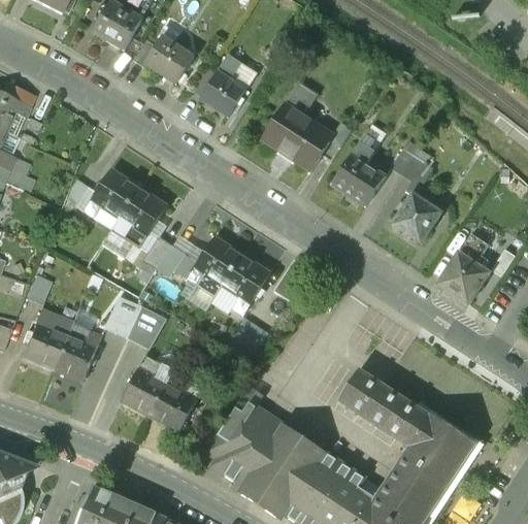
[(38,0),(60,10),(65,0),(38,0)]
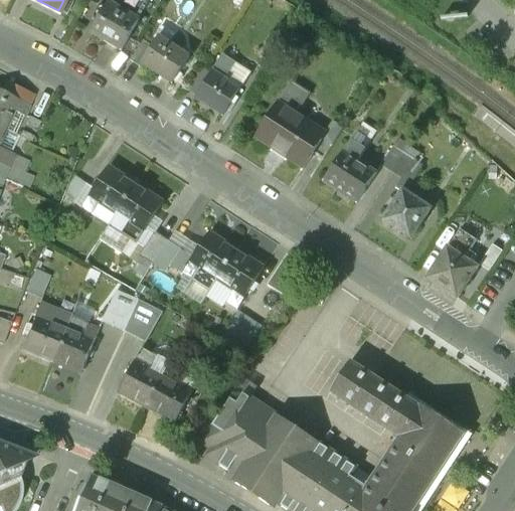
[(139,17),(112,0),(109,0),(106,6),(100,2),(94,13),(100,16),(91,30),(121,47),(139,17)]
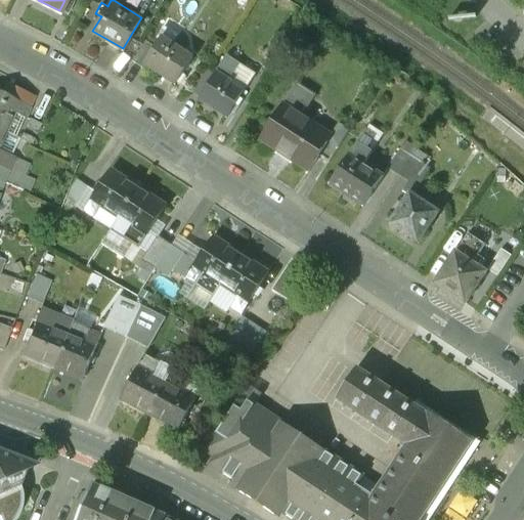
[(155,43),(143,61),(175,82),(193,54),(162,34),(155,43)]
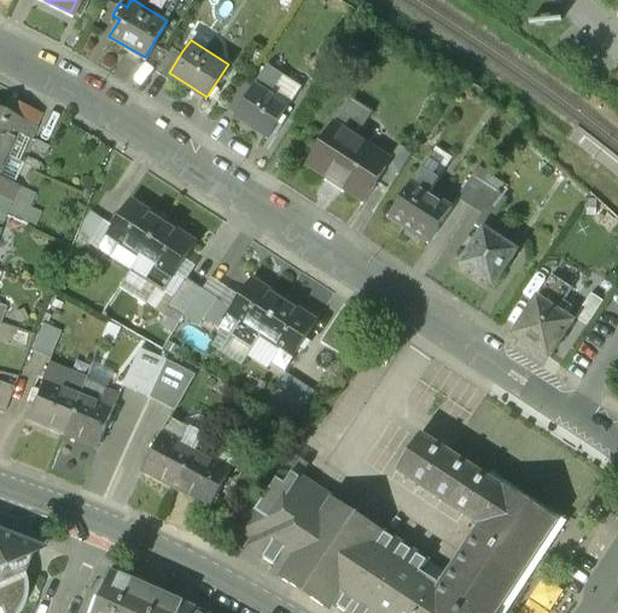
[(172,45),(156,69),(167,76),(169,73),(182,51),(172,45)]
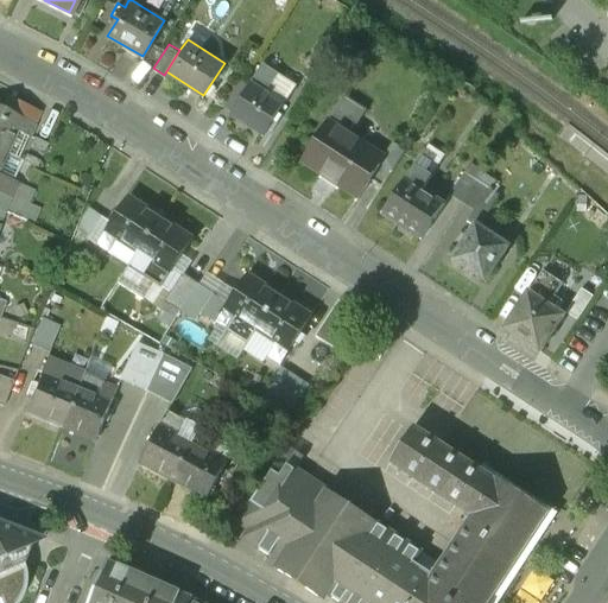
[(283,101),(251,81),(230,113),(263,133),(283,101)]
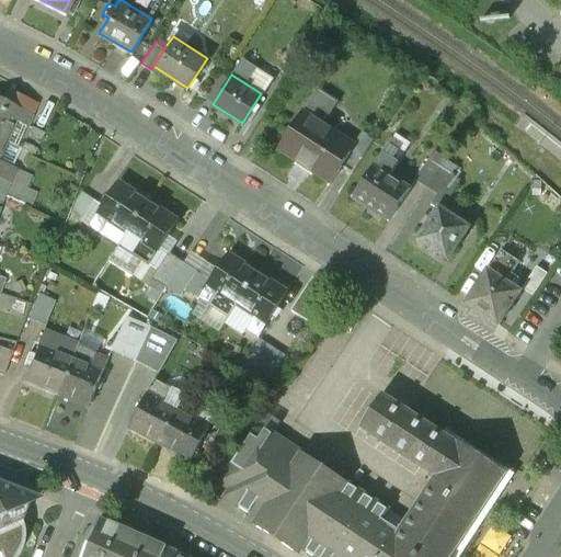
[(323,121),(338,99),(318,87),(304,109),(323,121)]
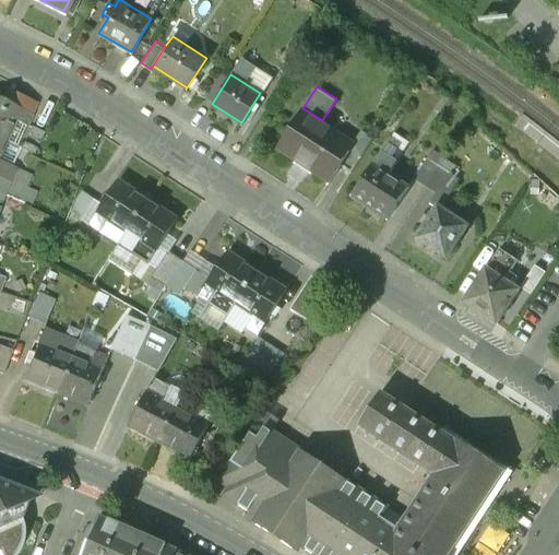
[(21,106),(0,96),(0,134),(7,138),(15,119),(21,106)]
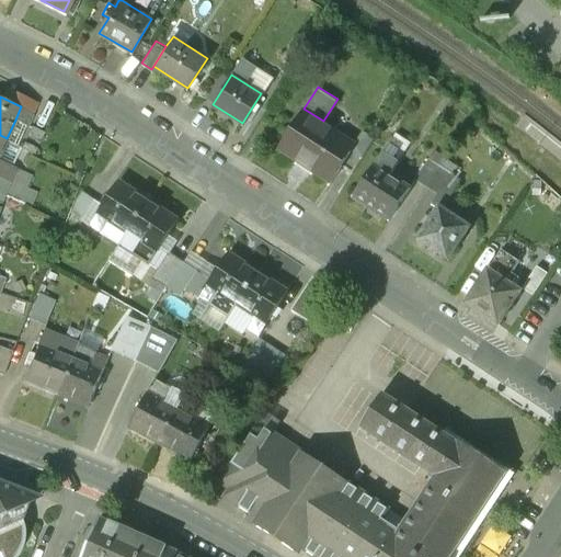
[(33,112),(21,106),(15,120),(27,124),(33,112)]
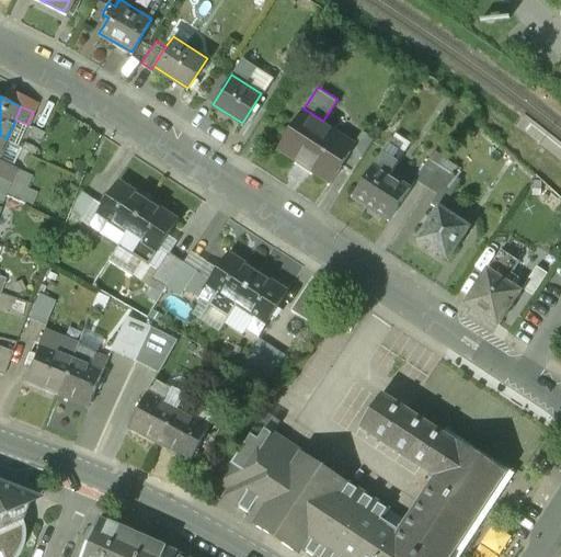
[(304,109),(278,146),(331,180),(355,143),(323,121),(304,109)]
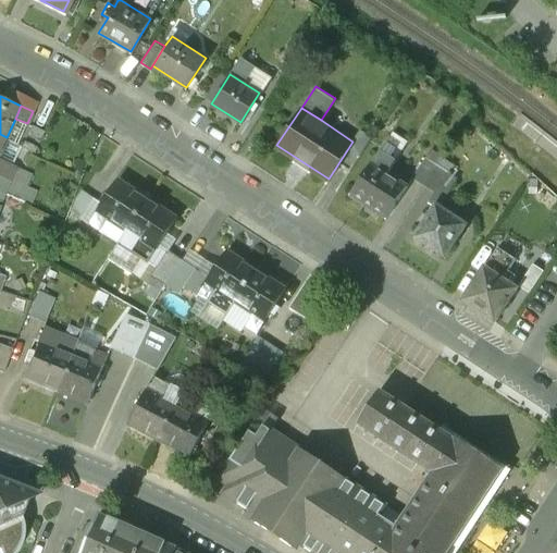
[(0,150),(7,137),(0,134),(0,173),(10,179),(11,177),(16,164),(0,157),(0,150)]
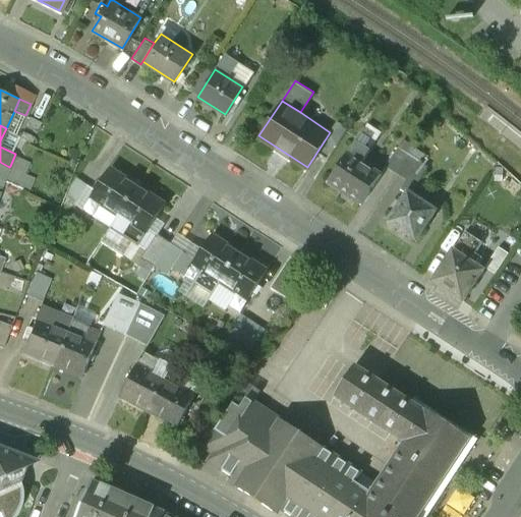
[(361,160),(373,142),(359,133),(347,152),(361,160)]
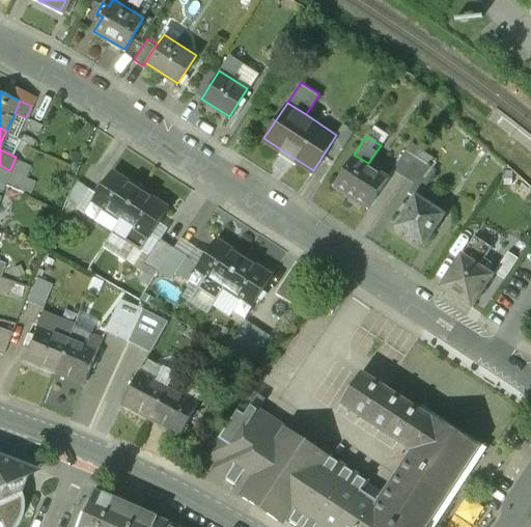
[(367,206),(387,176),(368,163),(354,155),(334,185),(367,206)]
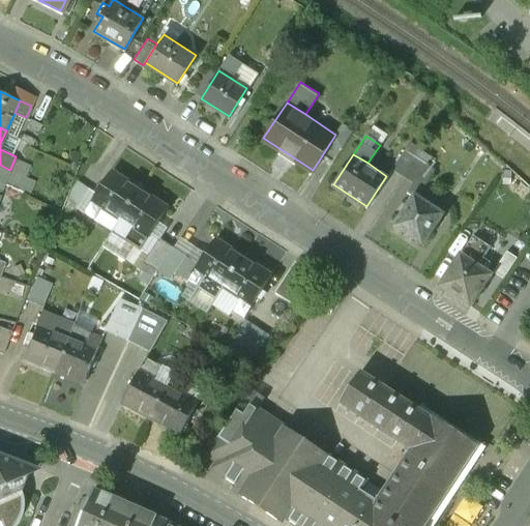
[(9,170),(0,165),(0,180),(5,182),(28,193),(33,179),(10,169),(9,170)]
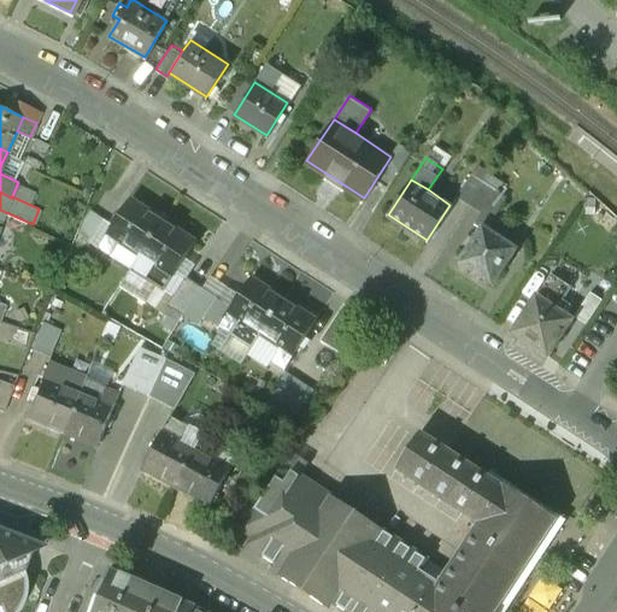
[(130,196),(98,245),(110,253),(118,240),(139,253),(163,217),(130,196)]
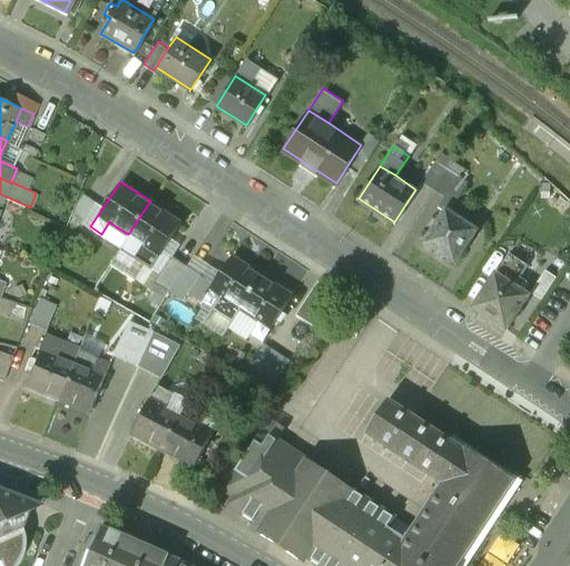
[(180,221),(150,201),(128,234),(147,247),(139,259),(150,265),(180,221)]
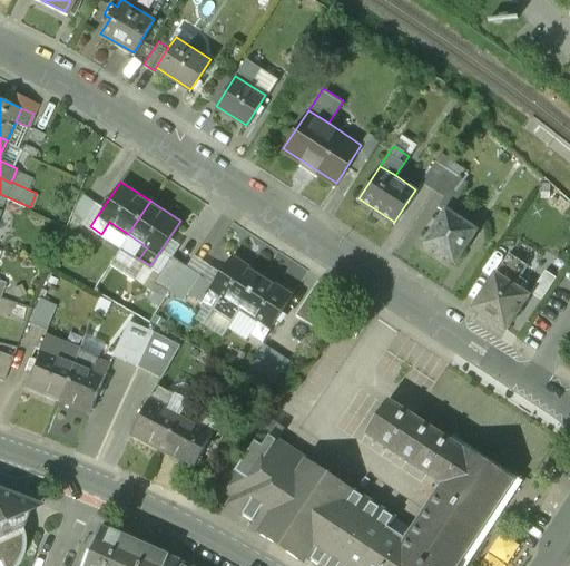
[(445,207),(423,241),(454,262),(477,228),(445,207)]
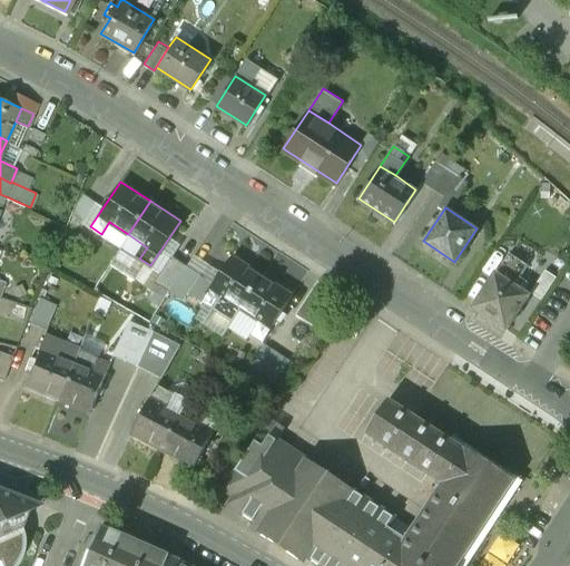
[(508,250),(473,305),(505,327),(527,293),(522,290),(528,280),(520,274),(528,263),(508,250)]
